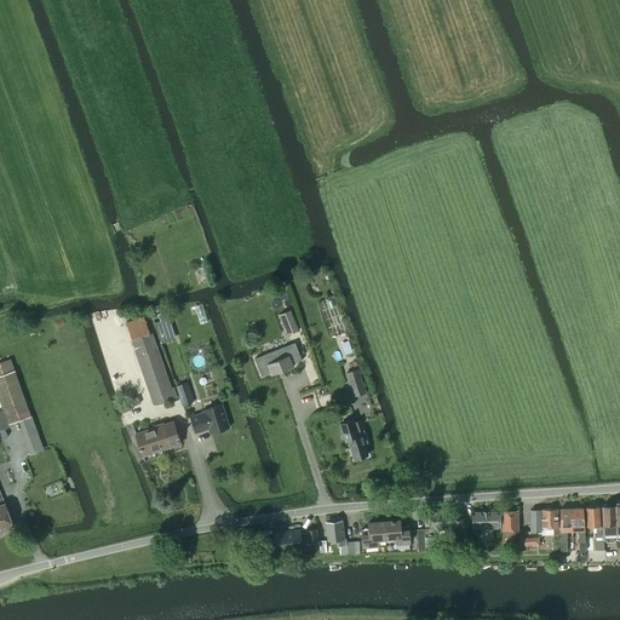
[(291,310),(279,314),(287,336),(298,331),(291,310)]
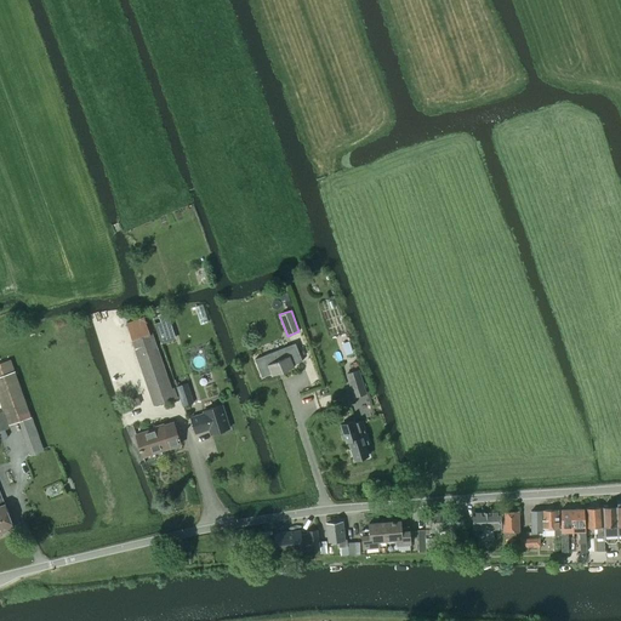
[(160,322),(155,324),(161,342),(161,343),(176,339),(167,313),(159,317),(159,318),(160,322)]
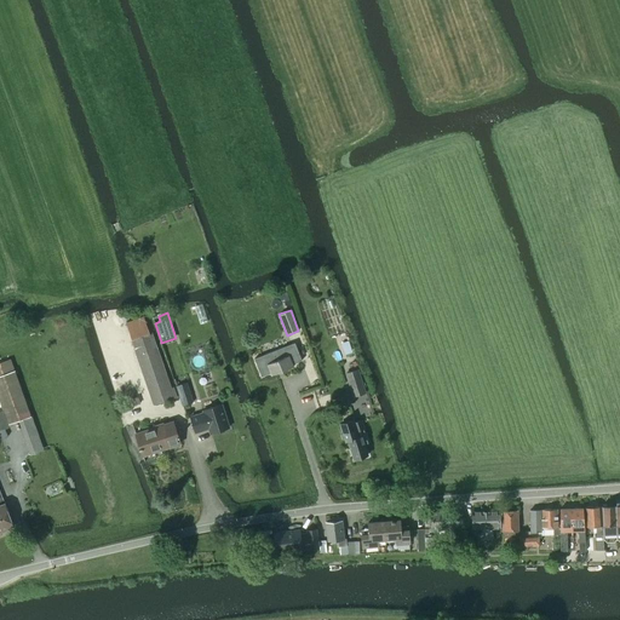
[(131,339),(154,405),(177,397),(173,386),(171,388),(151,332),(149,333),(143,316),(126,322),(131,339)]
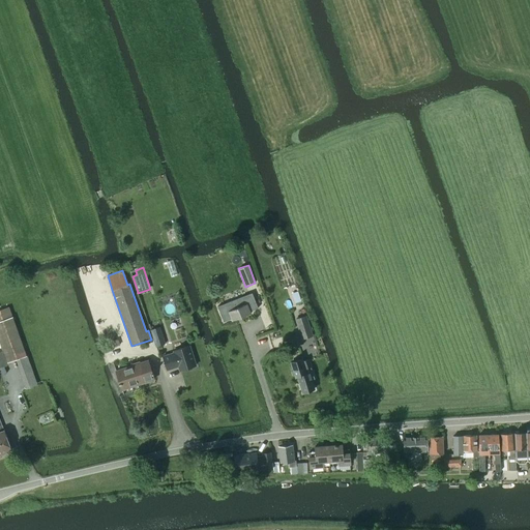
[(232,321),(233,323),(251,316),(249,313),(257,311),(253,296),(217,306),(224,324),(232,321)]
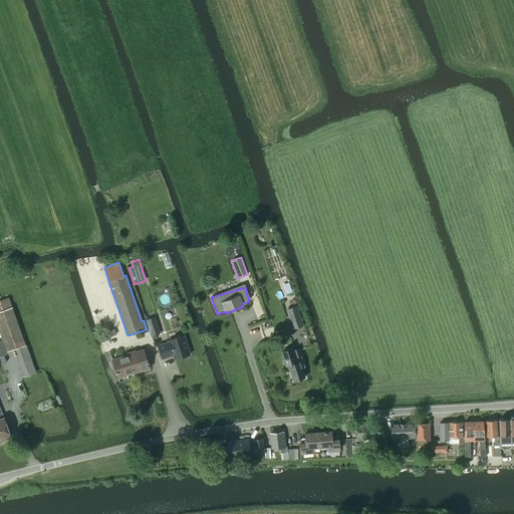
[(26,345),(9,297),(0,300),(0,333),(6,352),(26,345)]
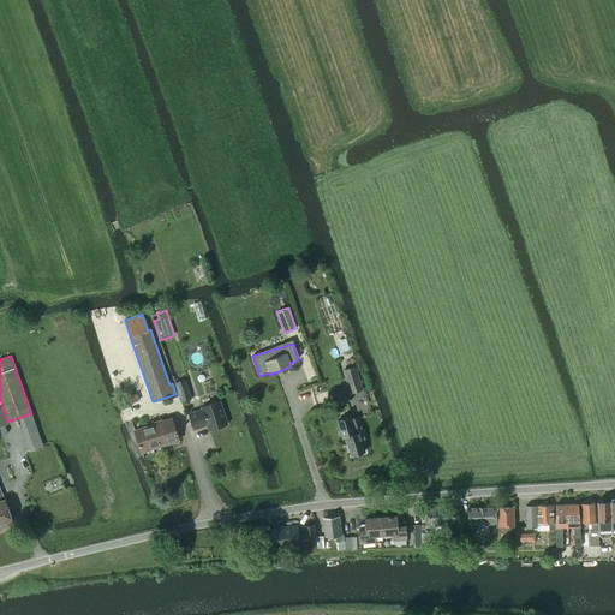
[(354,366),(344,370),(348,387),(356,384),(357,390),(357,392),(362,389),(354,366)]
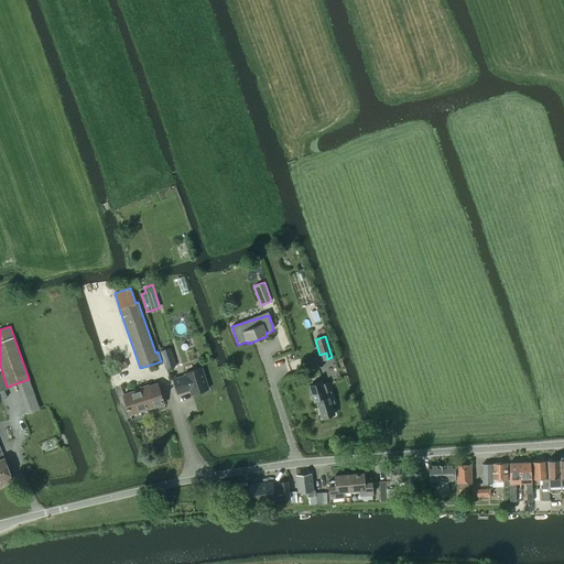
[(175,366),(170,348),(160,350),(166,369),(175,366)]
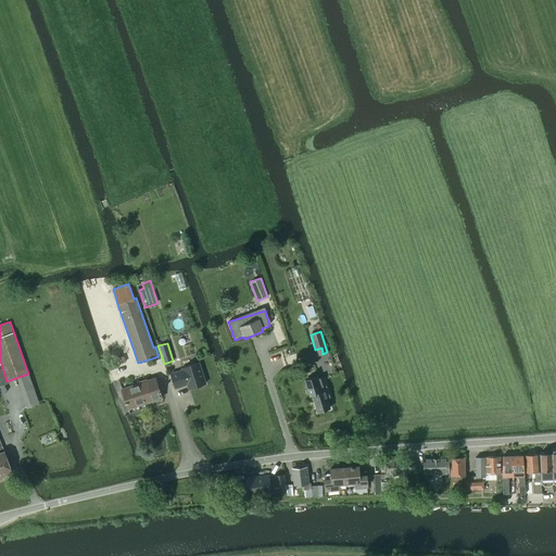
[(118,350),(112,352),(114,358),(121,356),(118,350)]
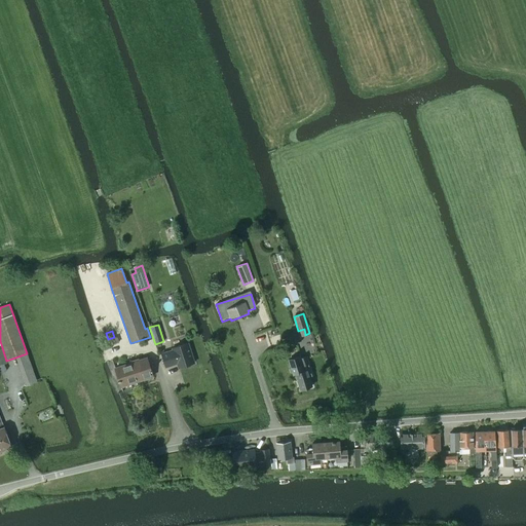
[(110,344),(112,344),(119,342),(117,336),(110,339),(109,340),(110,344)]
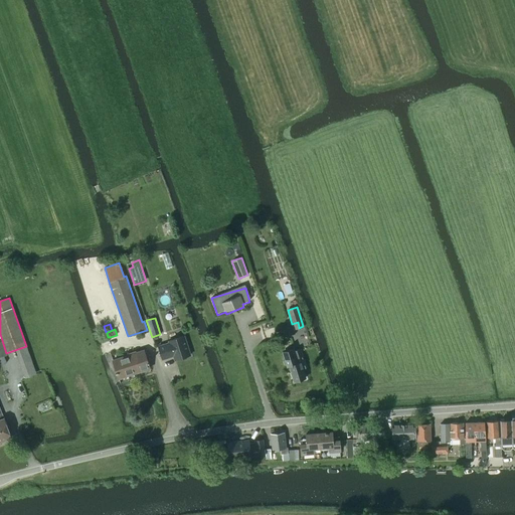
[(190,355),(184,336),(169,341),(169,343),(158,347),(162,359),(173,356),(175,360),(190,355)]
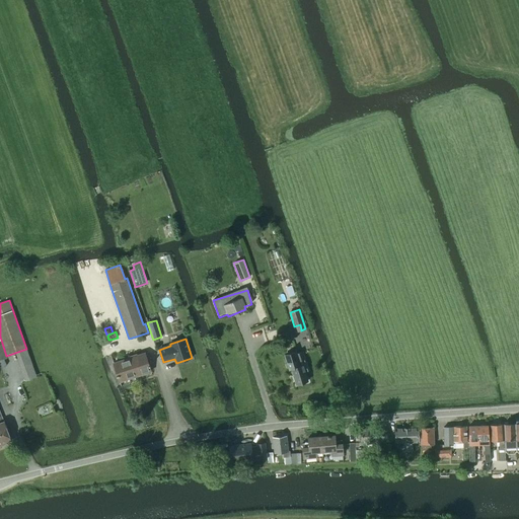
[(297,354),(296,351),(284,355),(289,370),(292,369),(296,385),(307,381),(305,372),(308,371),(302,352),(297,354)]
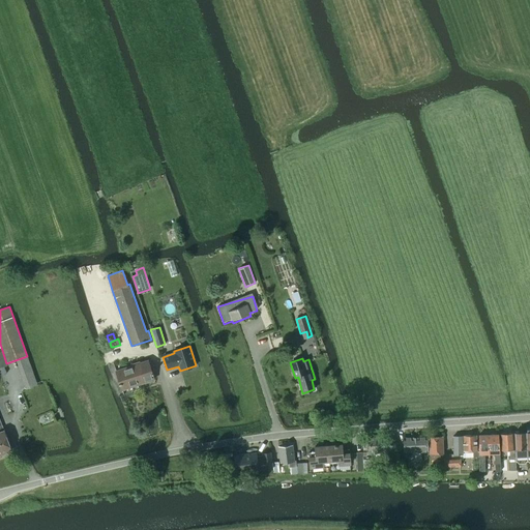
[(116,373),(113,374),(116,381),(119,380),(121,388),(136,383),(137,385),(146,382),(145,380),(153,378),(153,380),(154,379),(148,360),(140,362),(140,361),(133,364),(133,365),(116,371),(116,373)]
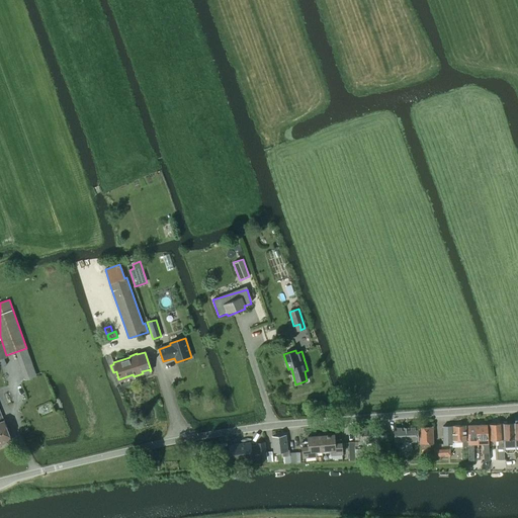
[(0,445),(11,442),(3,421),(0,422),(0,445)]
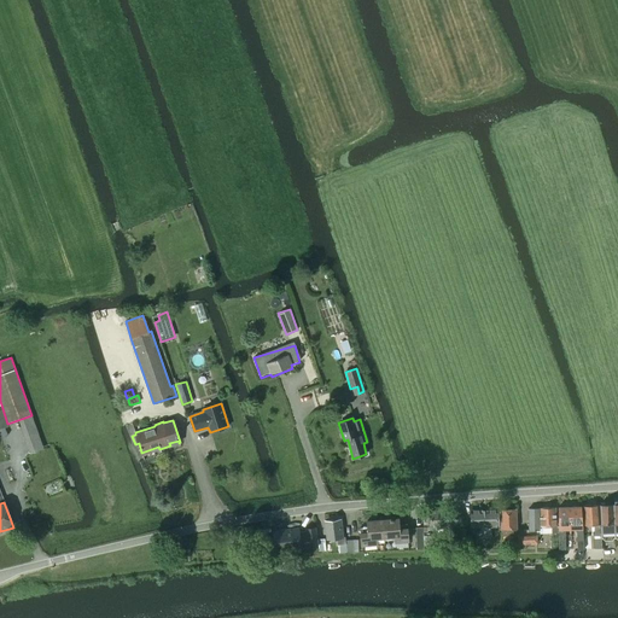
[(614,532),(613,512),(613,505),(600,505),(601,534),(614,532)]
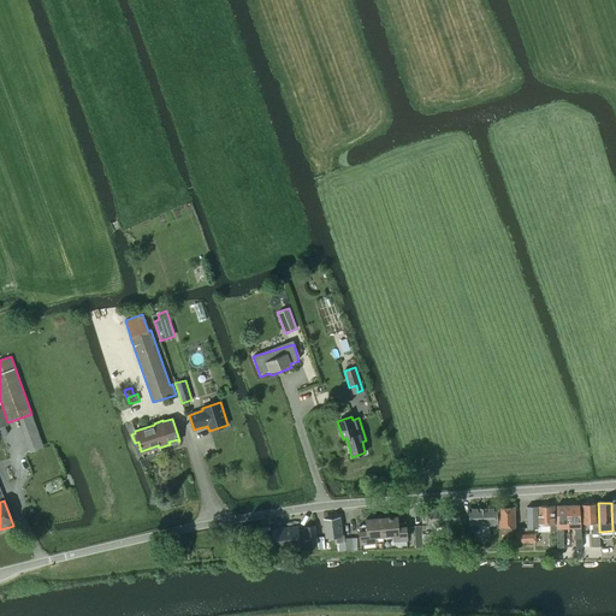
[(569,528),(568,510),(568,504),(557,505),(557,548),(563,548),(563,529),(561,529),(561,528),(569,528)]
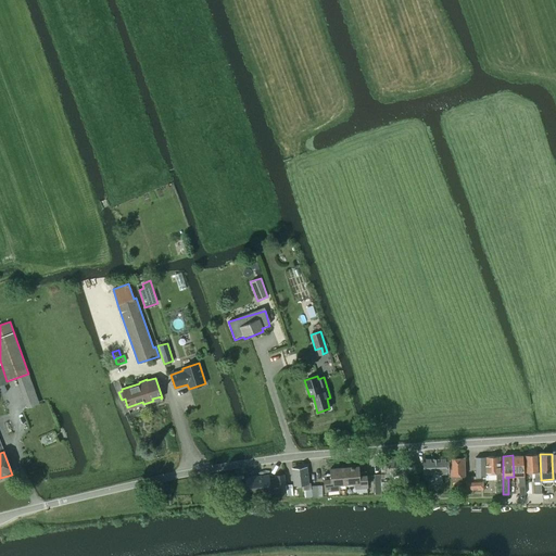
[(513,455),(513,460),(514,477),(520,476),(520,478),(518,478),(519,494),(525,494),(522,455),(513,455)]
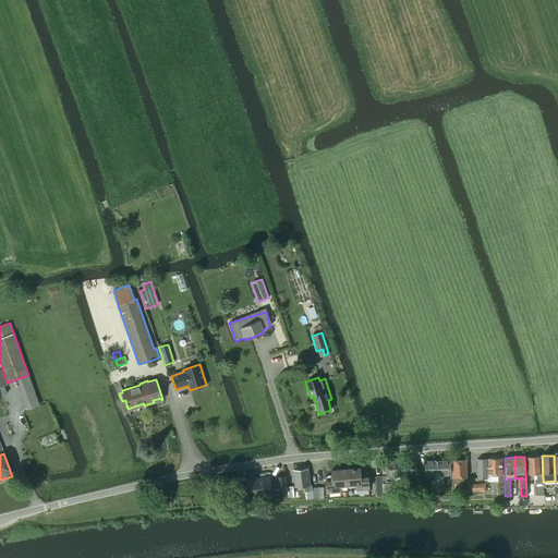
[(544,495),(543,482),(541,457),(526,458),(528,474),(536,473),(537,482),(536,482),(537,495),(544,495)]
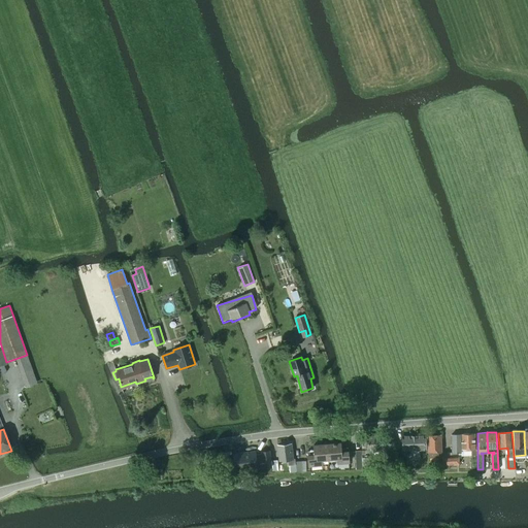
[(452,434),(452,453),(449,453),(449,465),(459,465),(458,453),(461,453),(461,450),(470,450),(470,453),(475,453),(474,433),(452,434)]
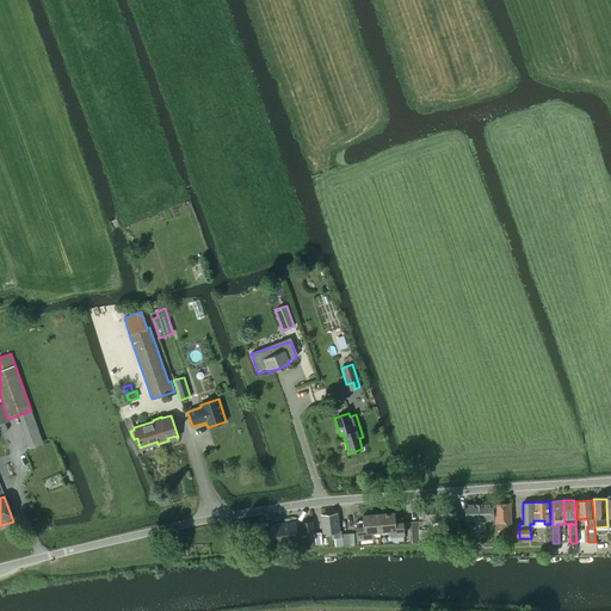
[(425,505),(426,522),(432,522),(432,526),(445,525),(445,520),(451,520),(451,504),(425,505)]
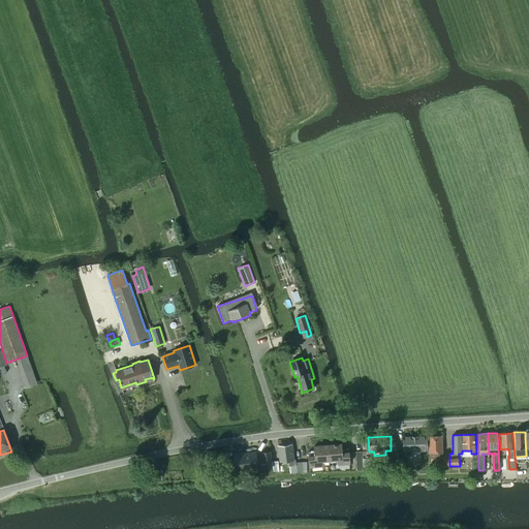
[(403,437),(403,452),(409,452),(410,460),(415,460),(415,458),(419,458),(419,450),(427,450),(426,436),(403,437)]
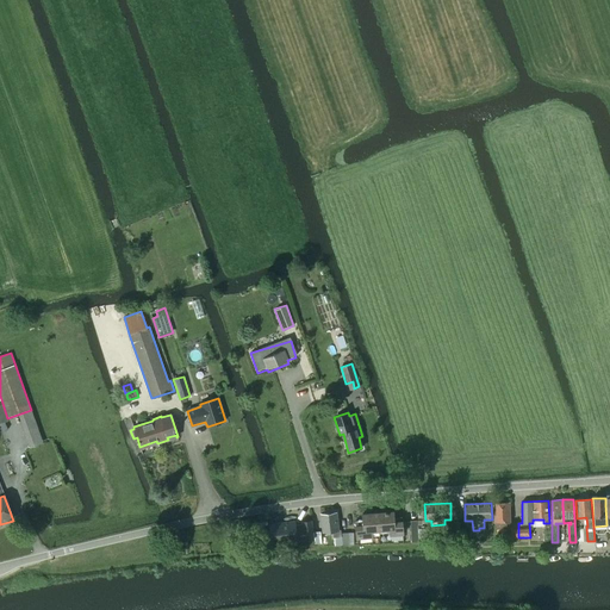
[(493,503),(495,522),(495,529),(510,528),(511,543),(518,543),(518,537),(518,523),(510,523),(509,503),(493,503)]
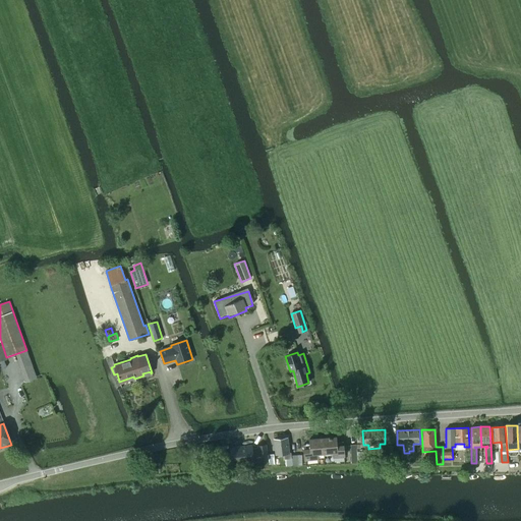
[(323,438),(324,454),(332,454),(333,458),(345,457),(344,445),(337,445),(336,437),(323,438)]
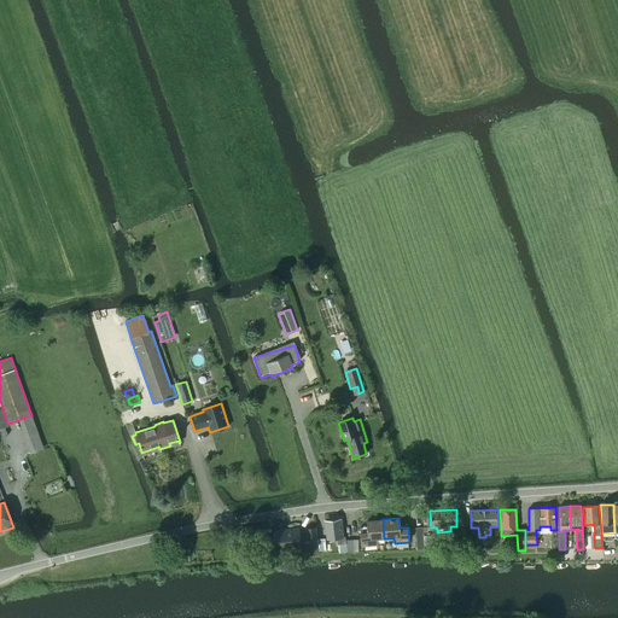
[(347,553),(345,540),(345,536),(343,537),(340,519),(325,522),(327,538),(337,537),(337,544),(338,544),(339,553),(347,553)]
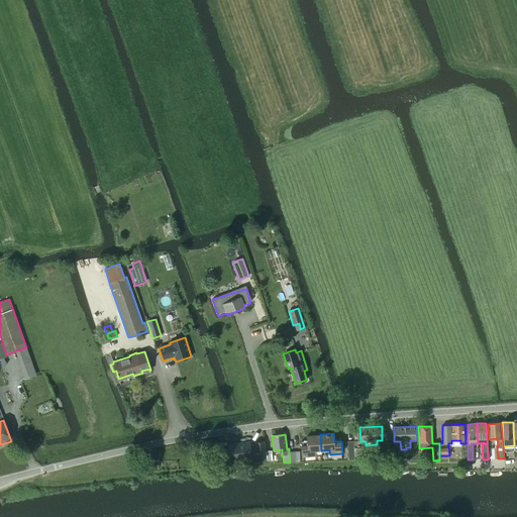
[(321,450),(320,434),(307,435),(308,444),(301,445),(302,457),(316,455),(315,451),(321,450)]
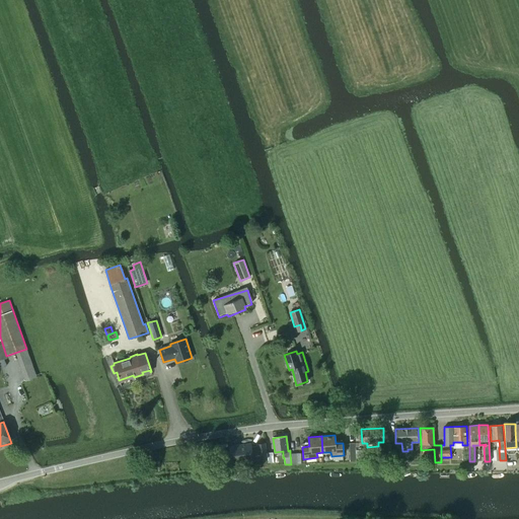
[(230,451),(222,452),(223,464),(231,463),(252,460),(258,459),(267,458),(265,443),(257,444),(256,444),(256,446),(251,446),(250,443),(241,444),(241,446),(229,448),(230,451)]
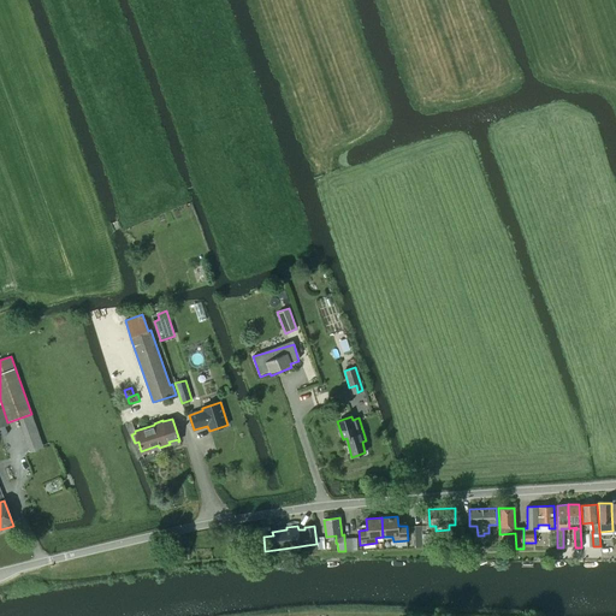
[(463,537),(465,537),(463,526),(455,526),(454,544),(463,543),(465,543),(463,537)]
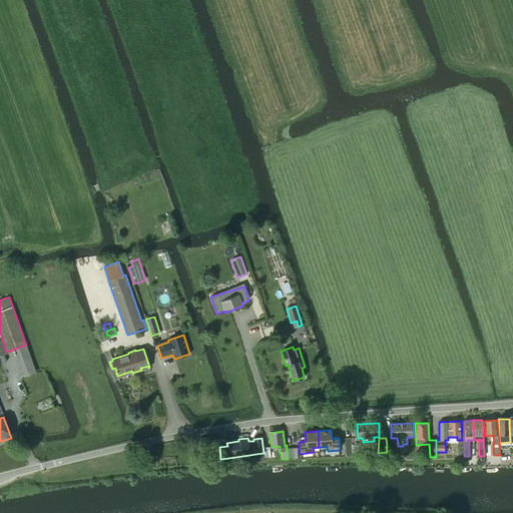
[(360,444),(352,445),(351,445),(352,454),(360,453),(360,444)]
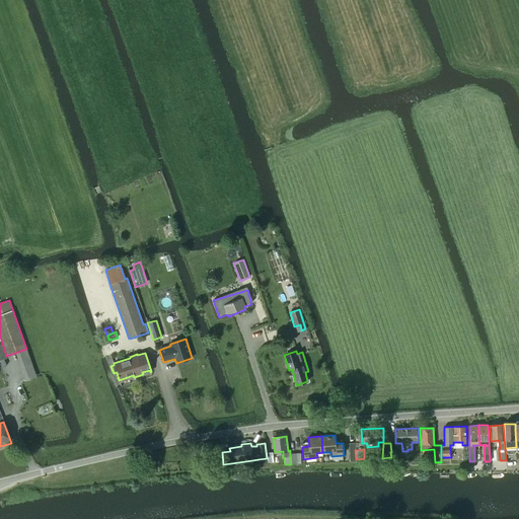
[(290,453),(291,464),(301,463),(300,453),(290,453)]
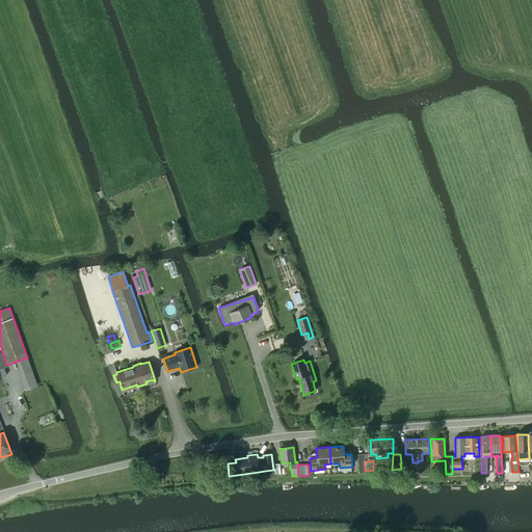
All buildings are outlined.
